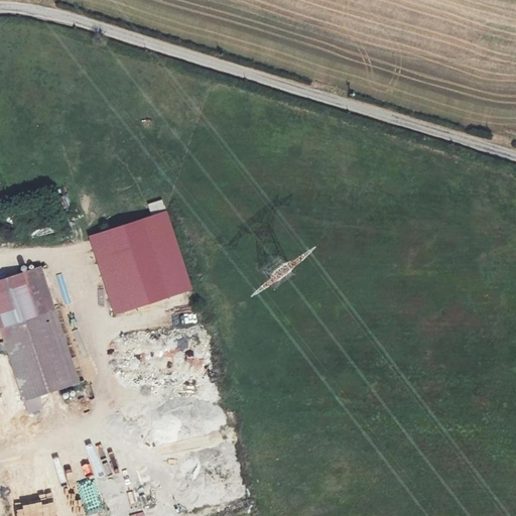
[(168,213),(89,235),(111,315),(191,293),(168,213)]
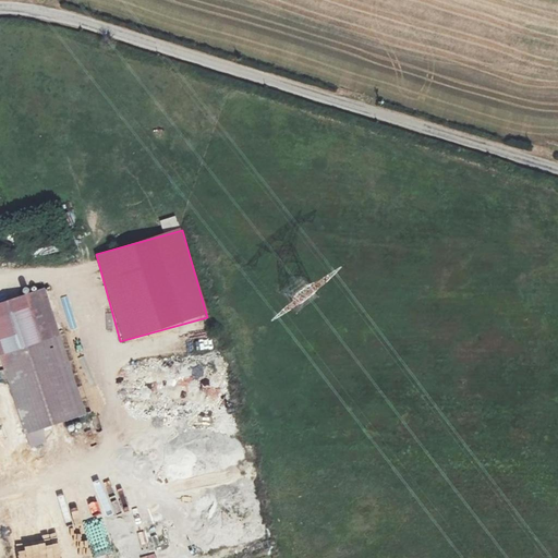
[(36,293),(0,304),(0,335),(2,342),(0,342),(0,354),(27,432),(79,413),(36,293)]
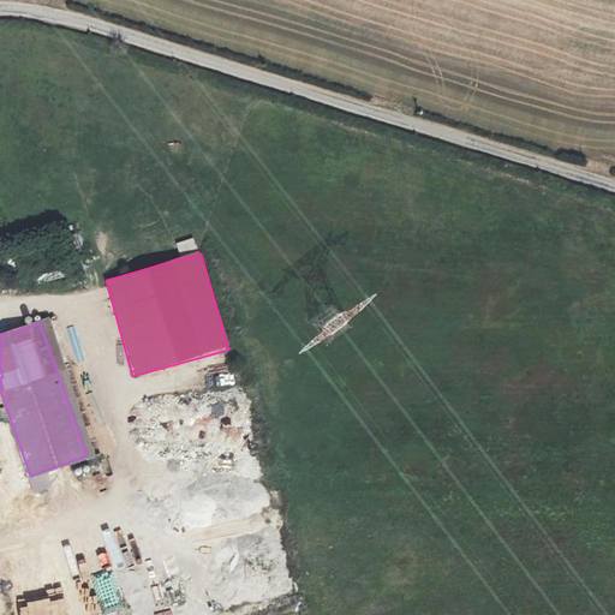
[(0,459),(6,478),(24,472),(12,433),(0,435),(0,459)]
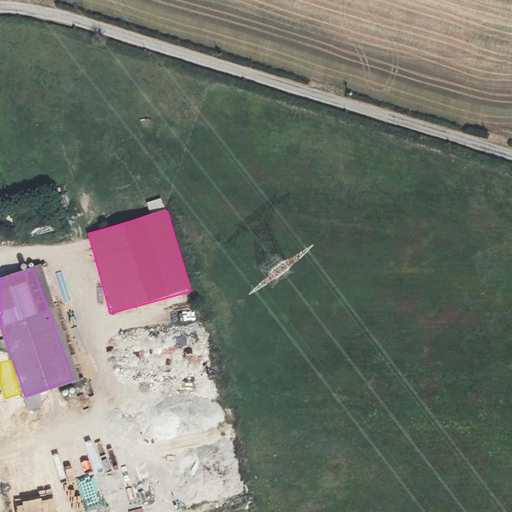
[(127,365),(114,366),(115,379),(128,378),(127,365)]
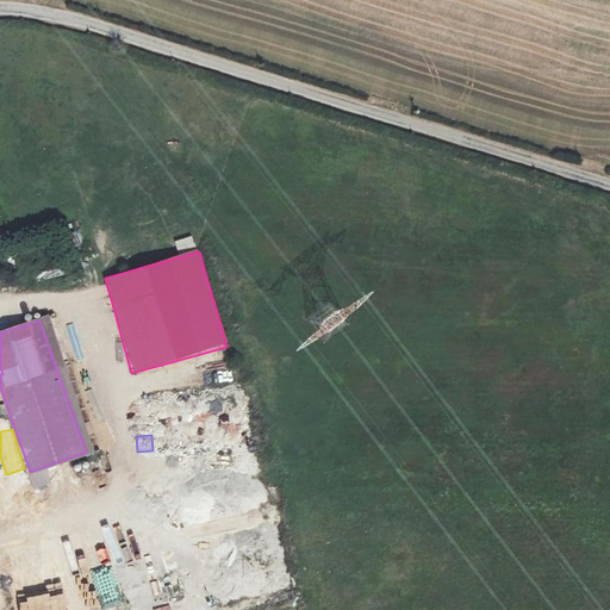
[(12,489),(26,484),(23,473),(8,478),(12,489)]
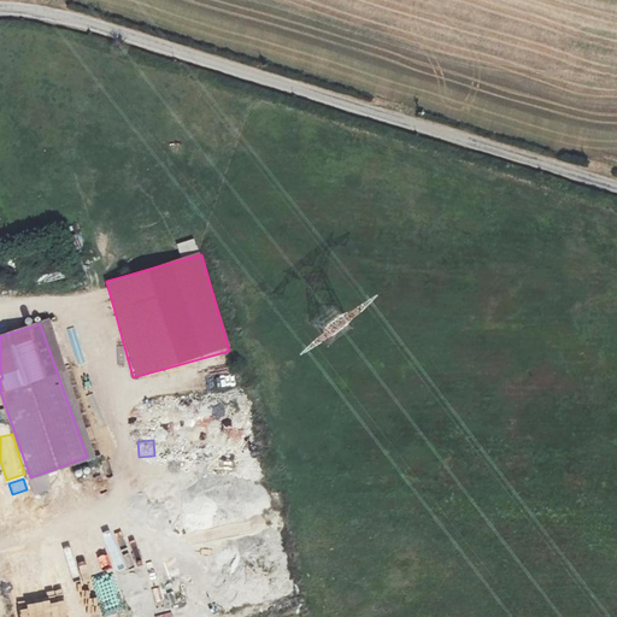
[(140,568),(150,565),(145,546),(135,547),(140,568)]
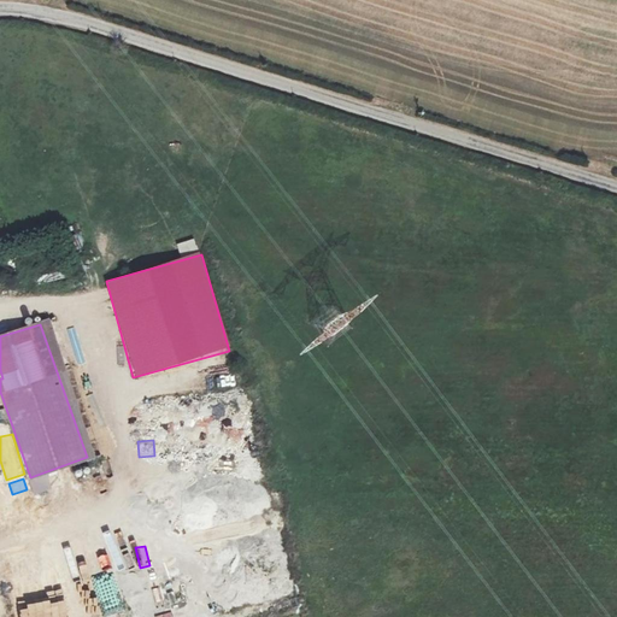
[(99,616),(92,571),(37,581),(43,613),(37,615),(36,616),(99,616)]
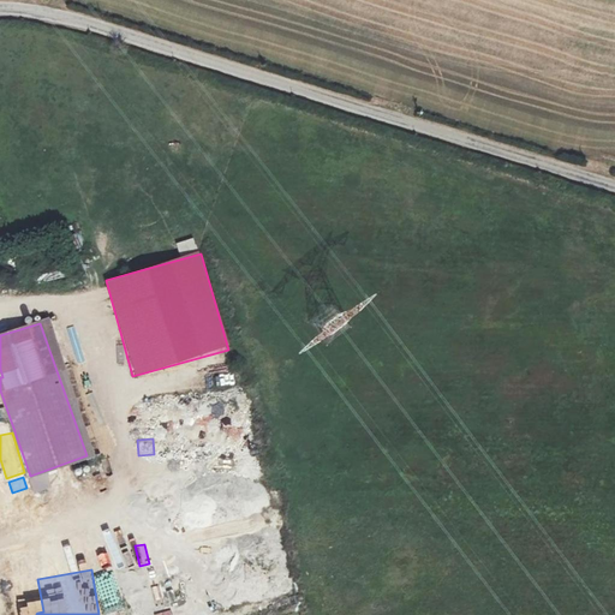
All buildings are outlined.
